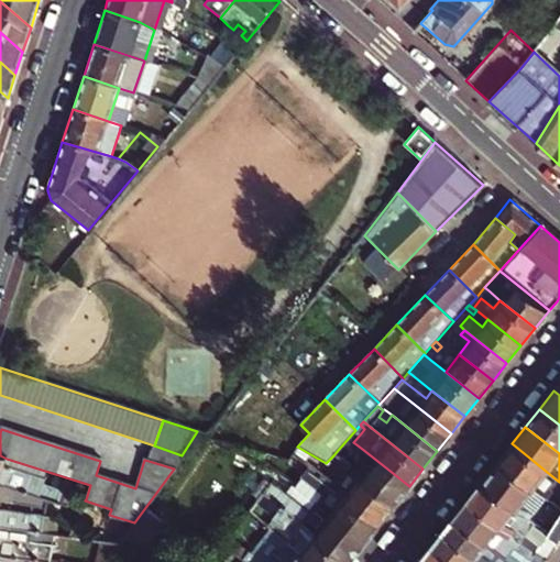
[(559,482),(512,443),(497,461),(542,497),(548,489),(559,498),(559,482)]
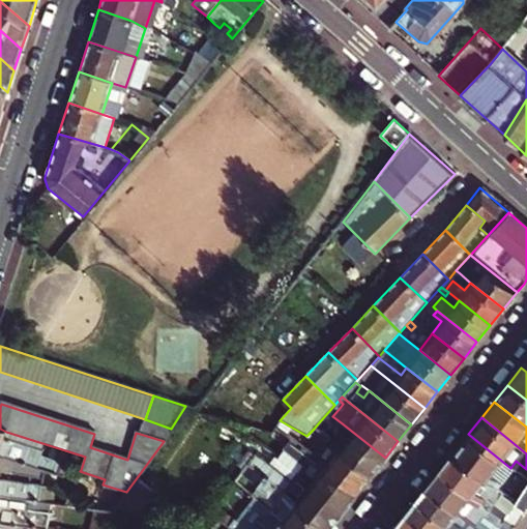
[(140,434),(164,441),(171,429),(145,419),(145,420),(140,434)]
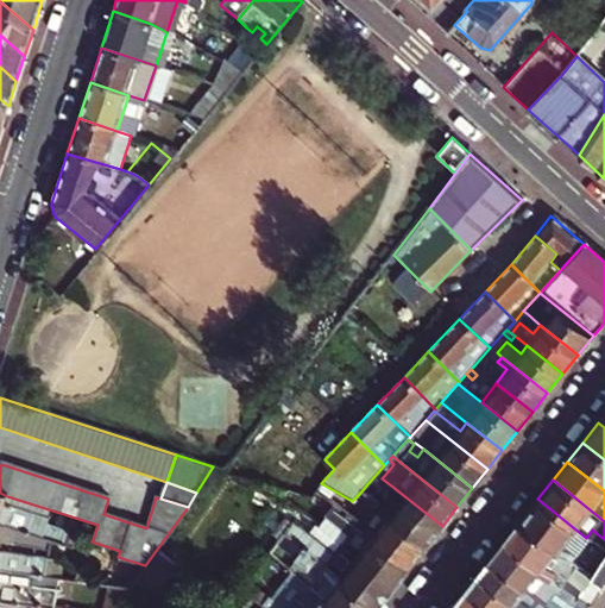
[(376,506),(382,499),(366,486),(360,493),(371,501),(376,506)]
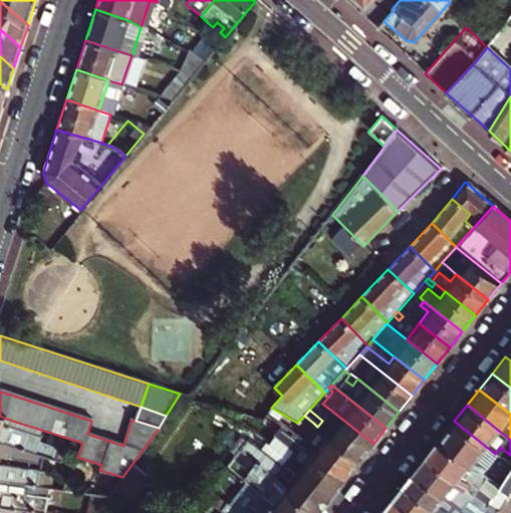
[(360,461),(373,444),(330,410),(322,421),(317,427),(360,461)]
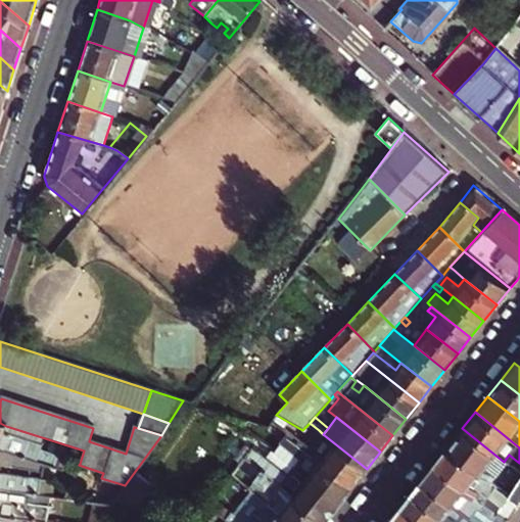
[(338,504),(352,486),(301,445),(270,421),(266,427),(263,431),(277,442),(296,458),(294,461),(290,458),(286,463),(290,466),(338,504)]
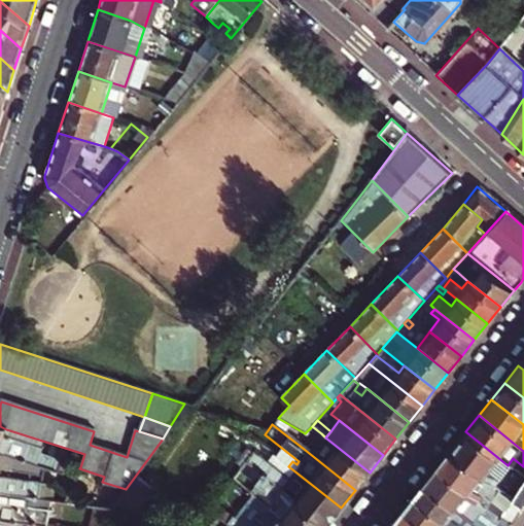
[(80,467),(41,454),(42,448),(4,436),(6,429),(0,426),(0,453),(77,479),(79,468),(80,467)]
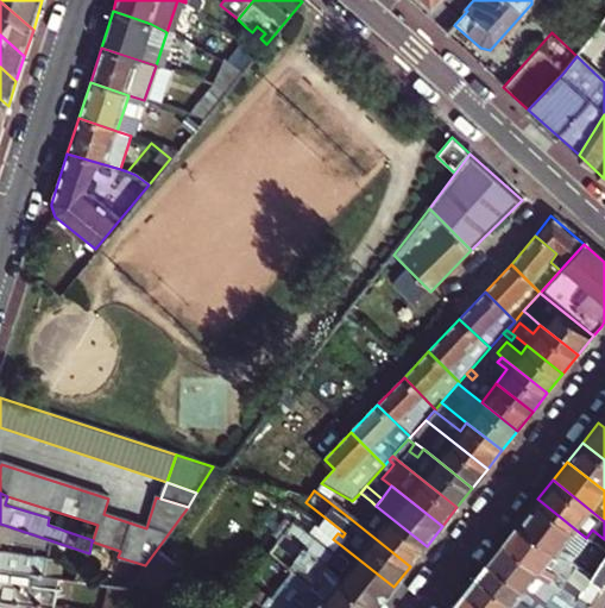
[(577,549),(586,538),(537,499),(520,522),(588,578),(604,552),(600,549),(591,561),(577,549)]
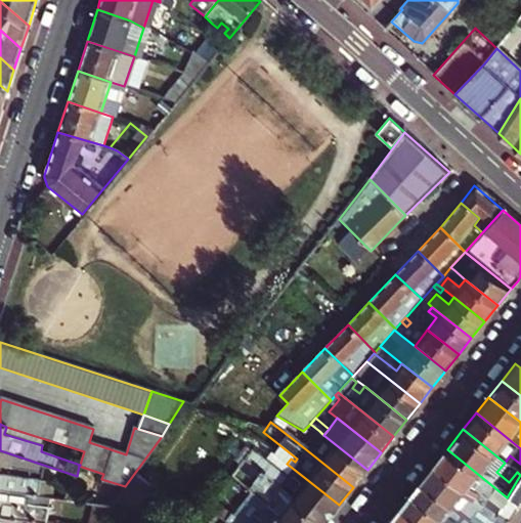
[(353,487),(367,470),(323,435),(319,431),(308,445),(305,442),(302,446),(353,487)]
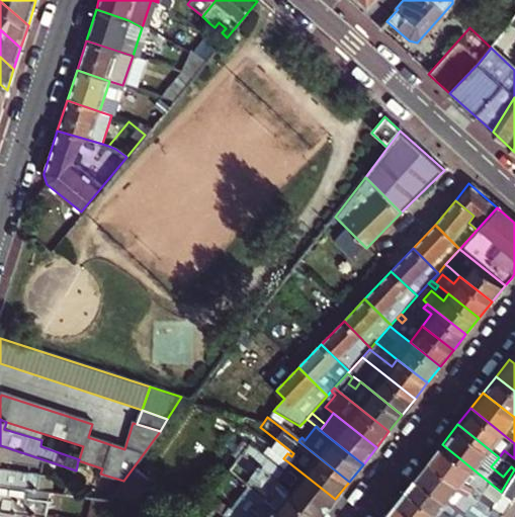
[(291,456),(293,453),(274,438),(268,446),(279,454),(283,449),(287,453),(291,456)]
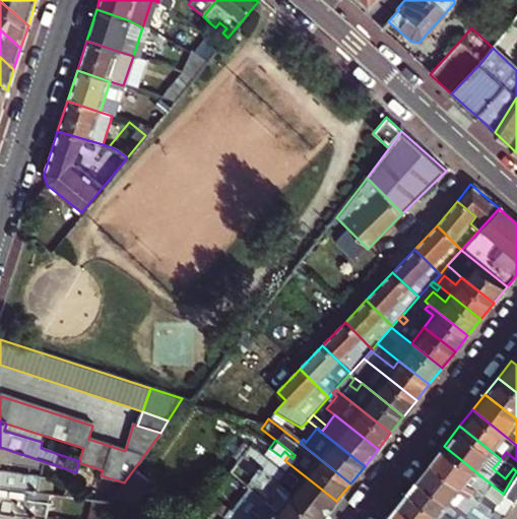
[(514,501),(503,494),(444,446),(431,462),(491,510),(503,518),(514,501)]
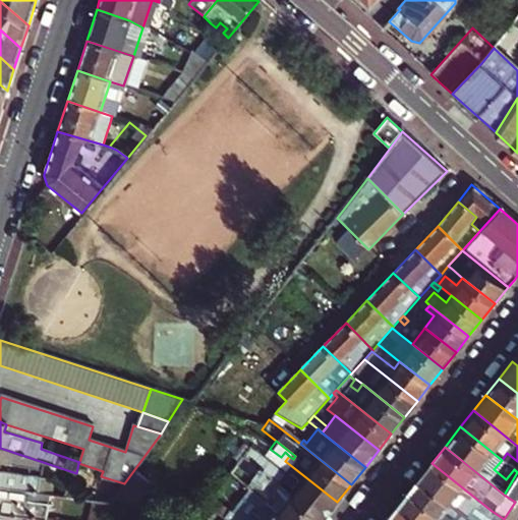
[(73,481),(76,473),(0,448),(0,457),(14,459),(12,466),(29,469),(39,470),(49,474),(73,481)]
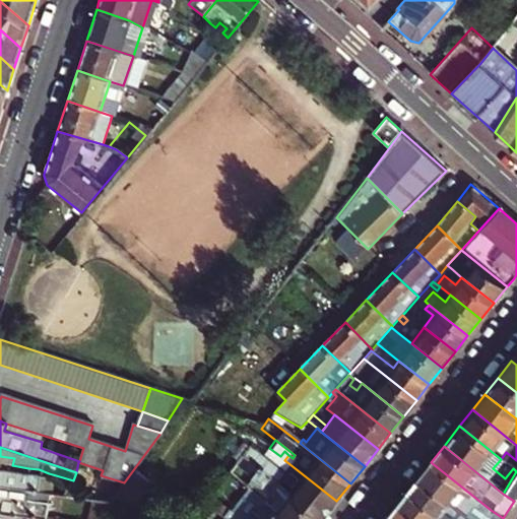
[(323,518),(336,501),(288,463),(281,473),(248,447),(241,455),(321,518),(323,518)]
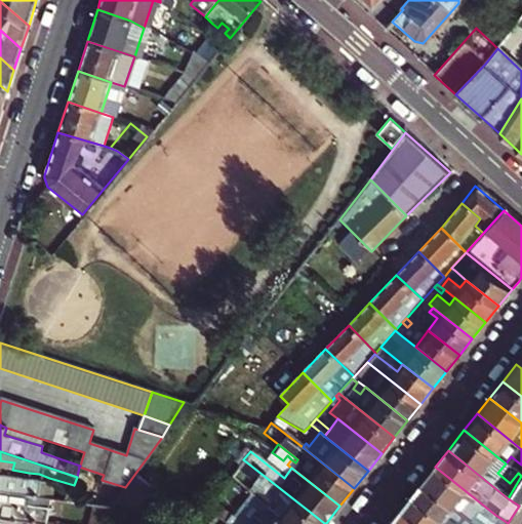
[(283,460),(287,465),(291,459),(287,455),(283,460)]
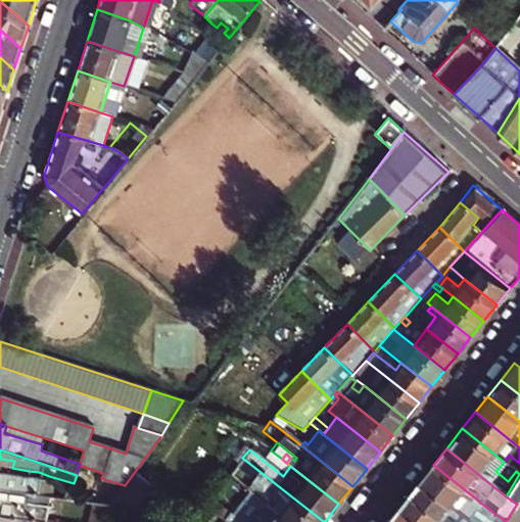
[(323,521),(242,458),(237,466),(253,479),(251,481),(272,496),(266,504),(288,521),(323,521)]
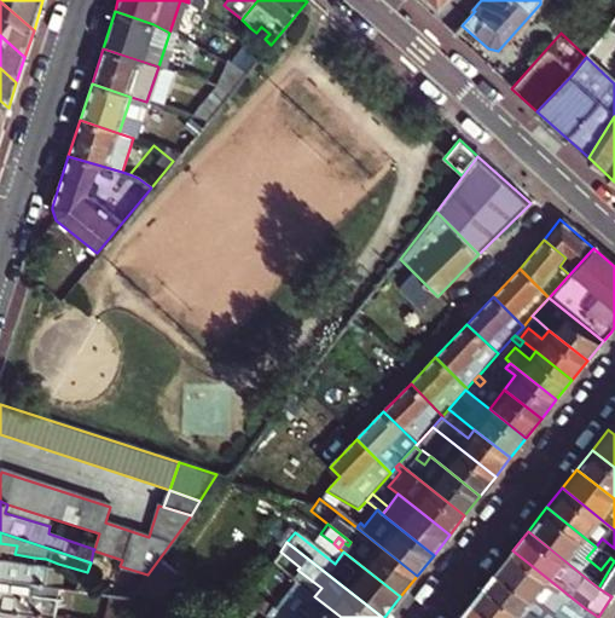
[(82,591),(129,599),(148,575),(120,566),(122,560),(93,550),(91,562),(87,572),(83,587),(82,591)]
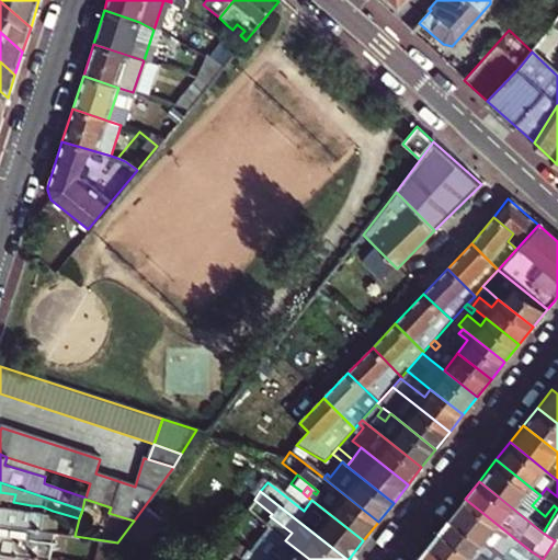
[(543,559),(530,550),(465,499),(452,516),(508,559),(543,559)]
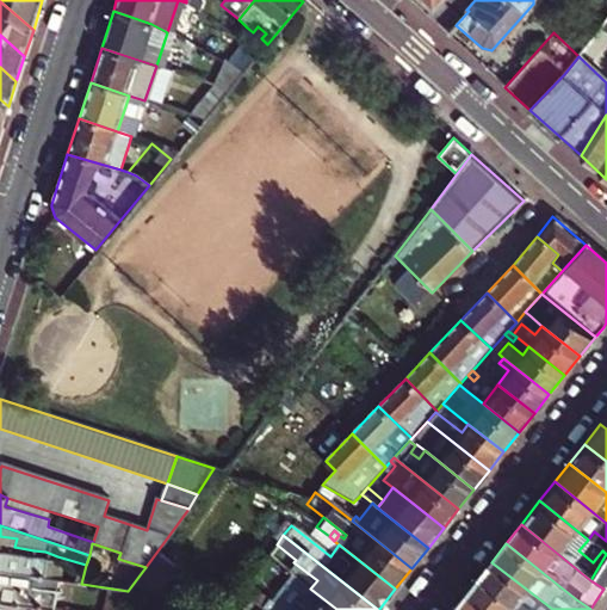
[(0,571),(51,579),(53,562),(32,559),(0,553),(0,571)]
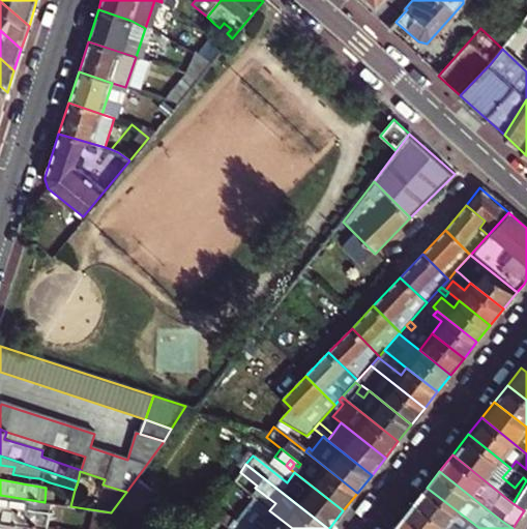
[(526,480),(513,503),(524,510),(526,505),(526,480)]
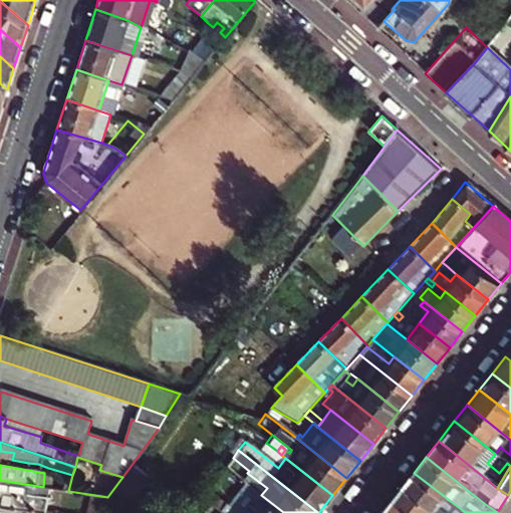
[(465,512),(414,473),(403,486),(437,512),(465,512)]
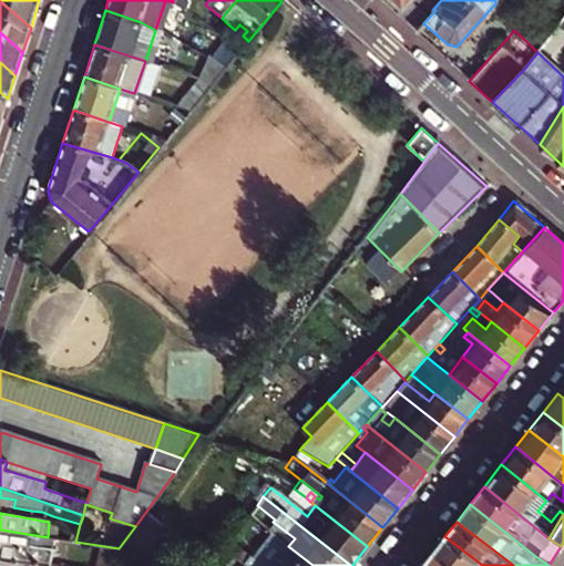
[(0,557),(31,563),(51,565),(54,538),(48,537),(0,530),(0,557)]
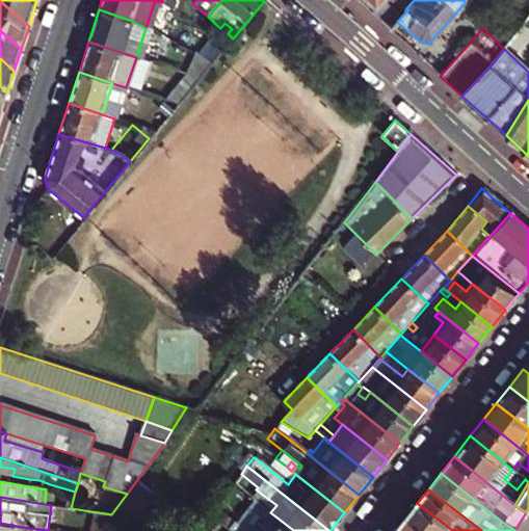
[(452,530),(417,503),(406,516),(425,530),(452,530)]
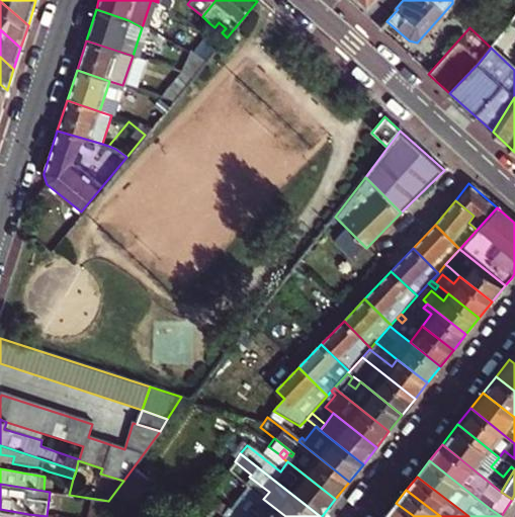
[(285,516),(263,499),(249,516),(285,516)]
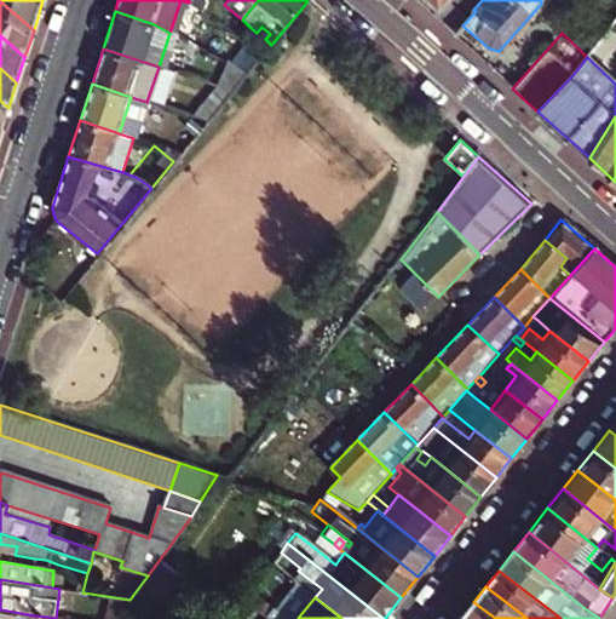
[(495,618),(473,602),(462,617),(465,618),(495,618)]
